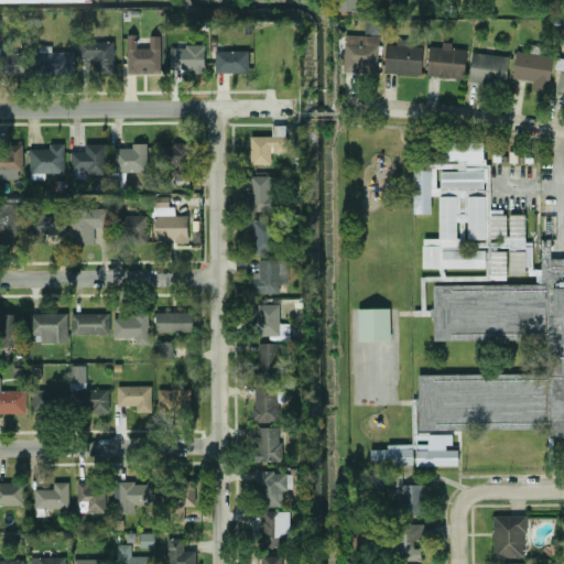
[(335,0),(335,10),(361,10),(361,0),(335,0)]
